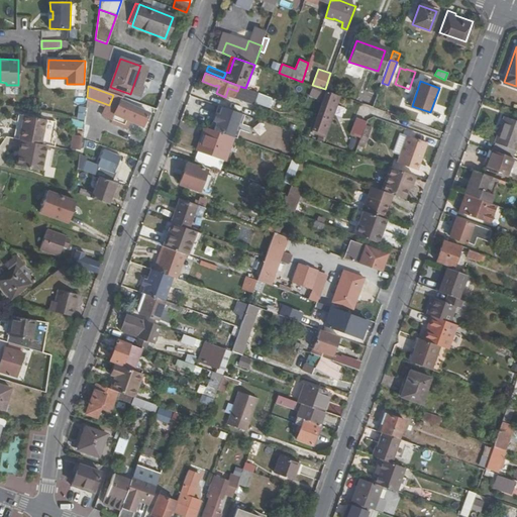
[(309,96),(317,98),(320,91),(312,88),(309,96)]
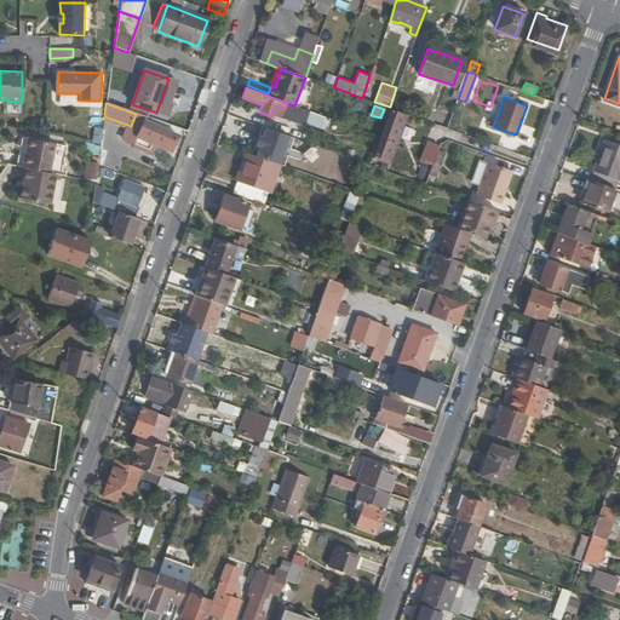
[(391,109),(374,158),(386,161),(403,114),(391,109)]
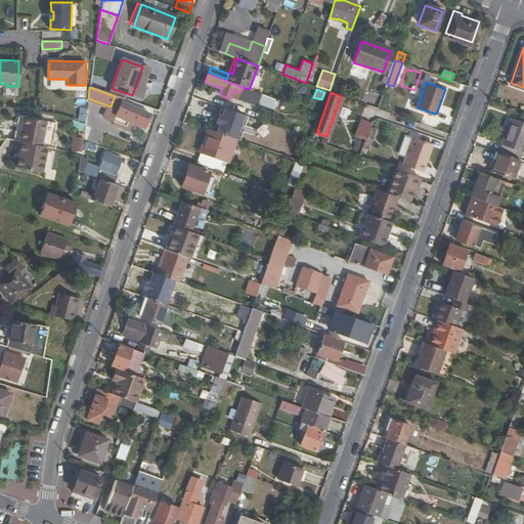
[(363,102),(370,105),(374,97),(366,94),(363,102)]
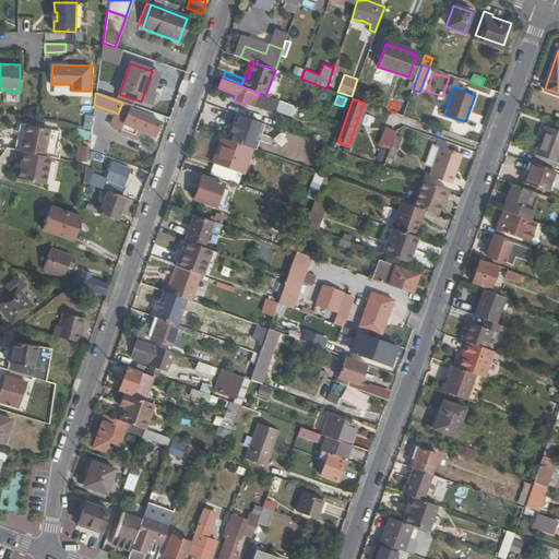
[(348,145),(351,147),(367,104),(364,103),(348,145)]
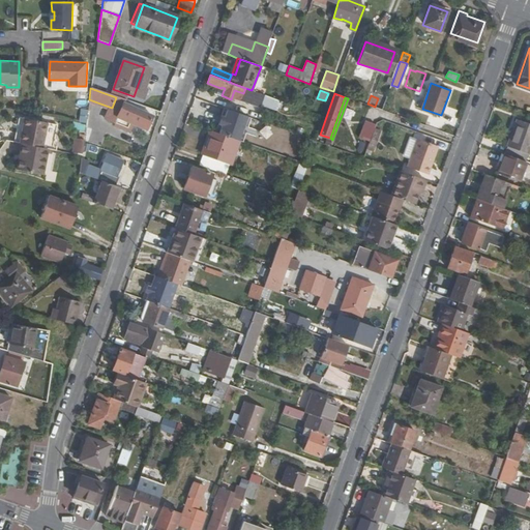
[(375,107),(383,109),(386,100),(378,98),(375,107)]
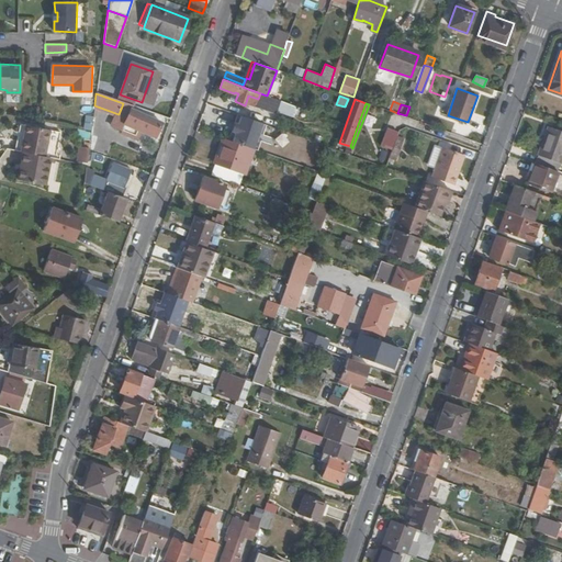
[(433,114),(412,108),(408,115),(429,123),(433,114)]
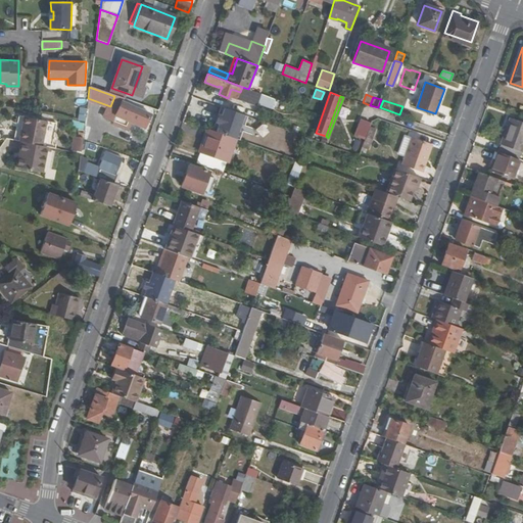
[(112,101),(110,106),(105,121),(127,129),(129,124),(145,130),(149,115),(112,101)]
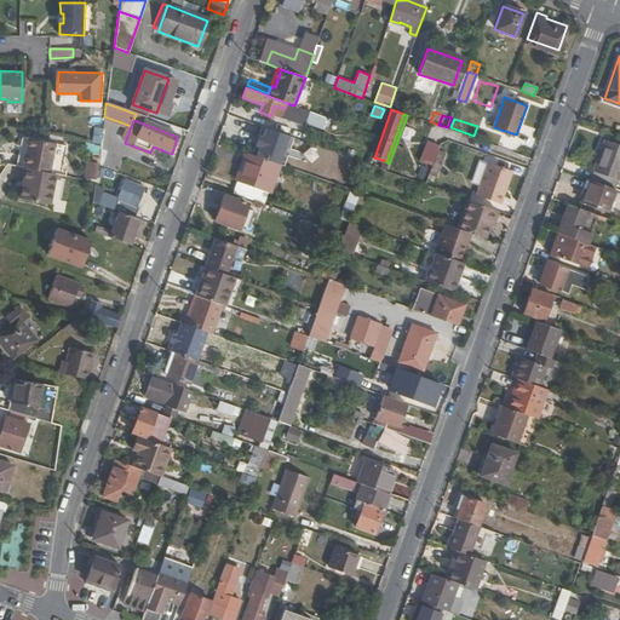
[(104,142),(103,127),(92,128),(93,143),(104,142)]
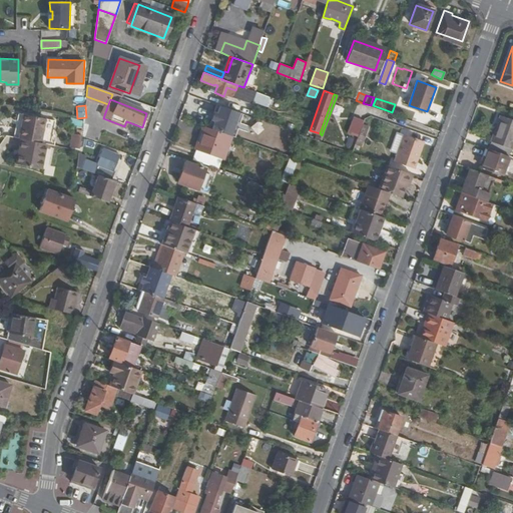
[(211,128),(230,135),(238,111),(219,105),(217,112),(214,112),(211,118),(214,119),(211,128)]
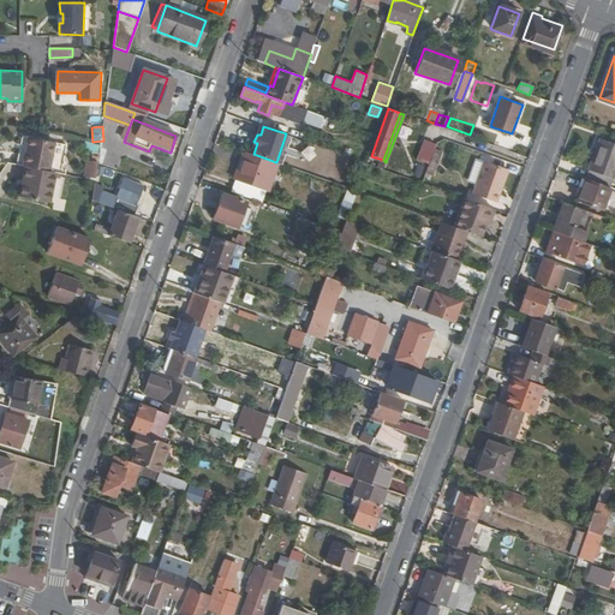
[(23,137),(17,166),(27,167),(47,171),(53,143),(23,137)]
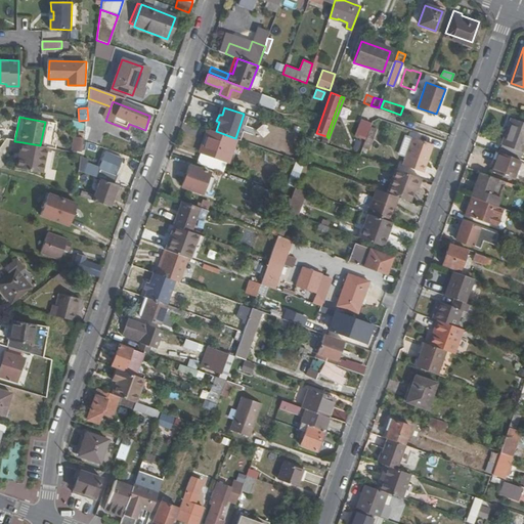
[(499,151),(520,159),(523,146),(523,122),(511,118),(499,151)]
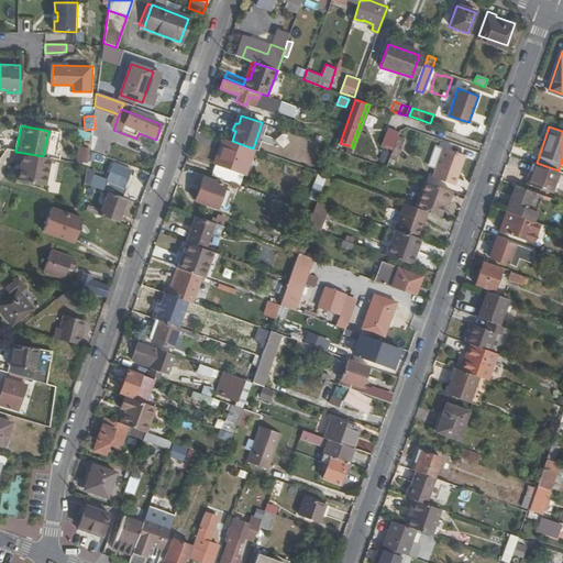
[(392,148),(398,131),(388,128),(382,145),(392,148)]
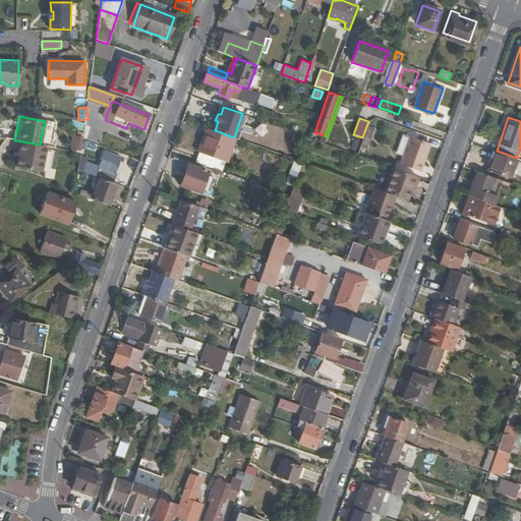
[(51,148),(56,123),(45,121),(40,145),(51,148)]
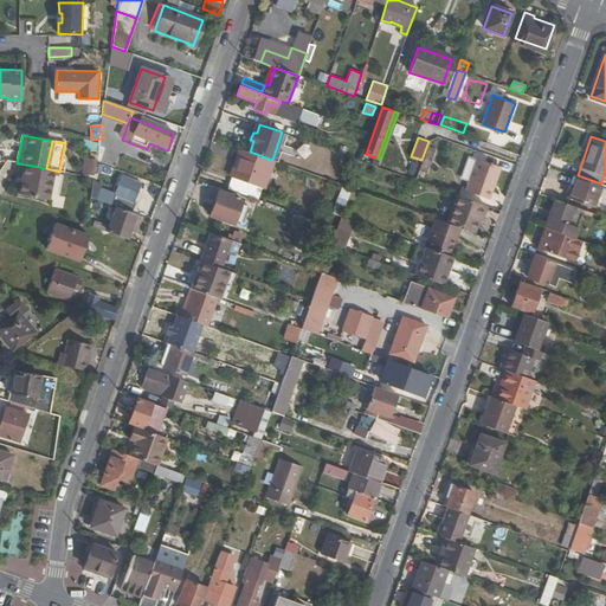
[(240,149),(231,178),(262,188),(272,160),(250,152),(240,149)]
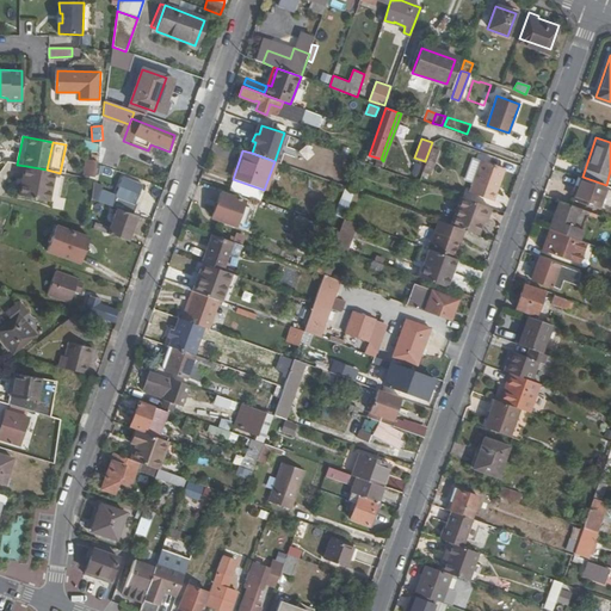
[(436,155),(430,153),(424,168),(430,171),(436,155)]
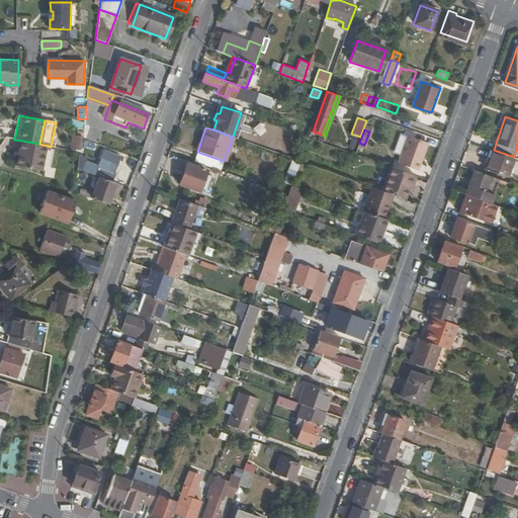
[(71,149),(81,149),(82,135),(71,134),(71,149)]
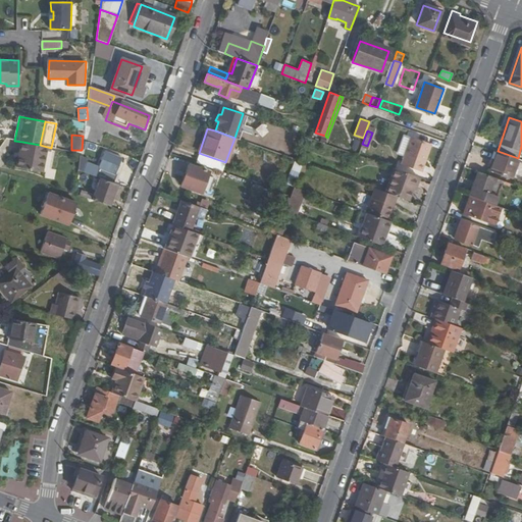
[(401,164),(419,170),(423,157),(426,158),(431,145),(410,138),(401,164)]
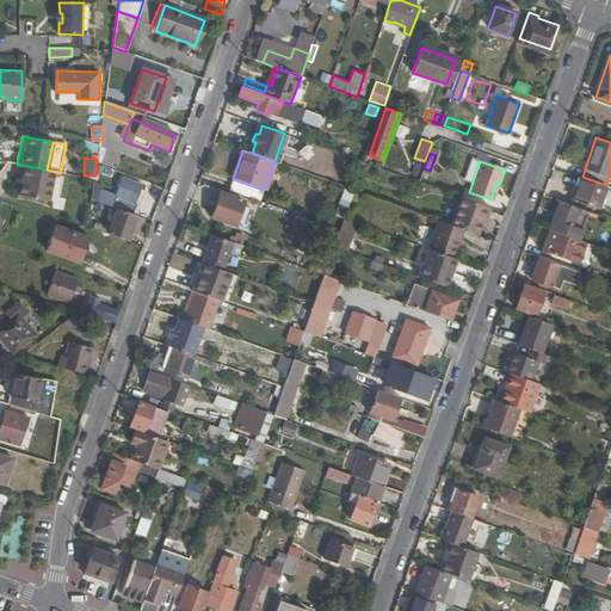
[(47,170),(26,166),(20,196),(59,203),(65,173),(60,173),(47,170)]
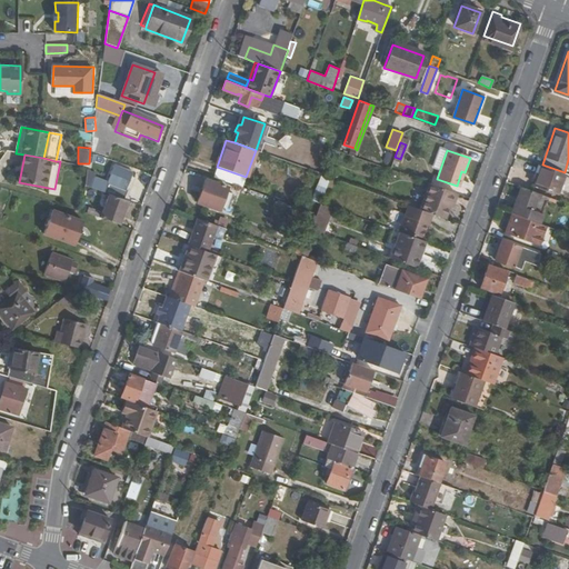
[(557,193),(565,172),(542,165),(540,163),(536,172),(538,173),(535,185),(557,193)]
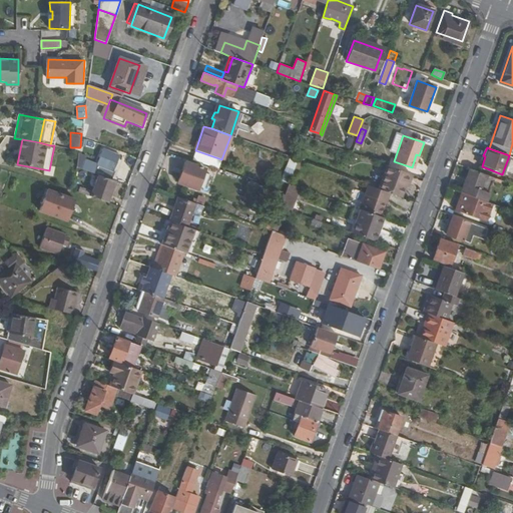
[(86,162),(83,169),(100,176),(111,179),(120,156),(103,150),(97,165),(86,162)]
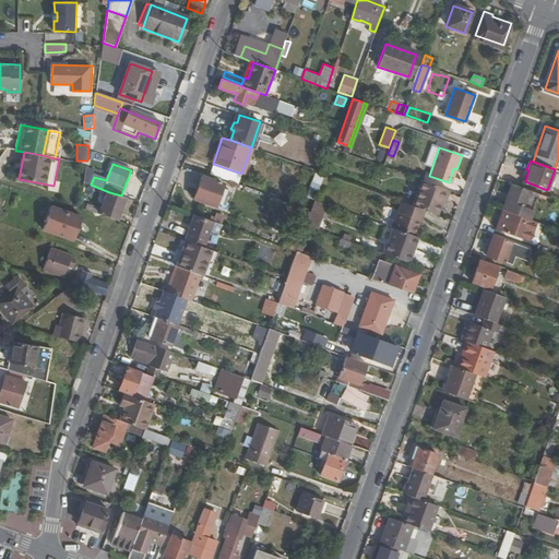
[(204,167),(203,171),(225,179),(226,175),(204,167)]
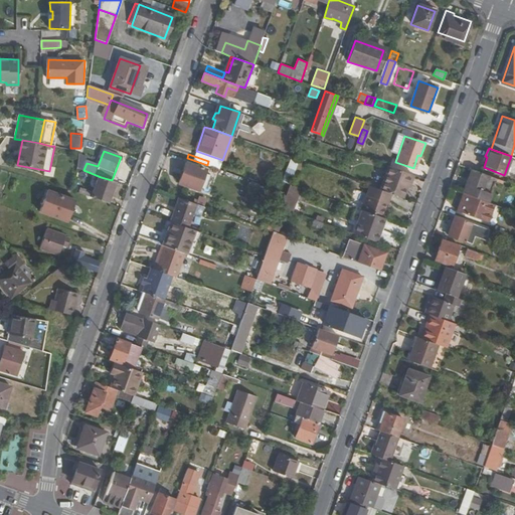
[(207,165),(187,158),(178,182),(199,190),(207,165)]
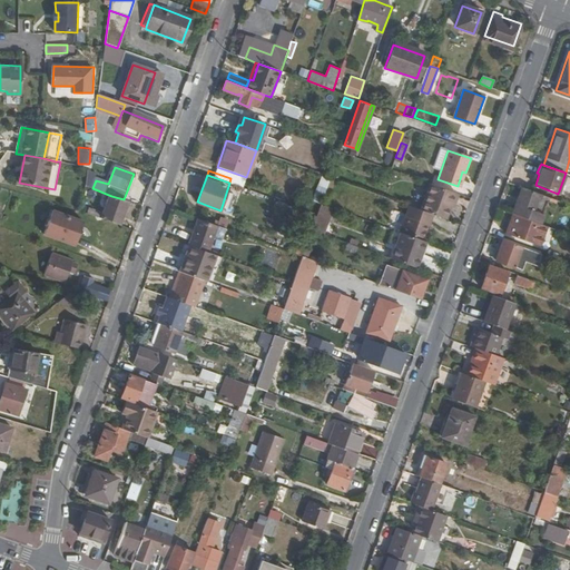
[(320,202),(330,178),(322,175),(312,199),(320,202)]
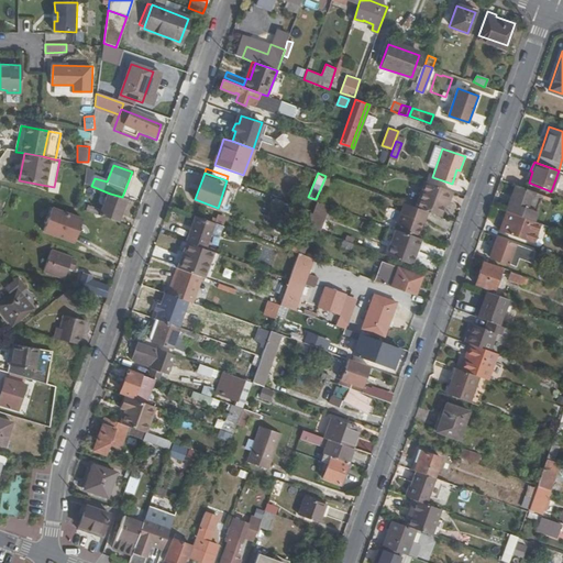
[(427,211),(438,216),(443,199),(446,190),(424,183),(416,207),(427,211)]
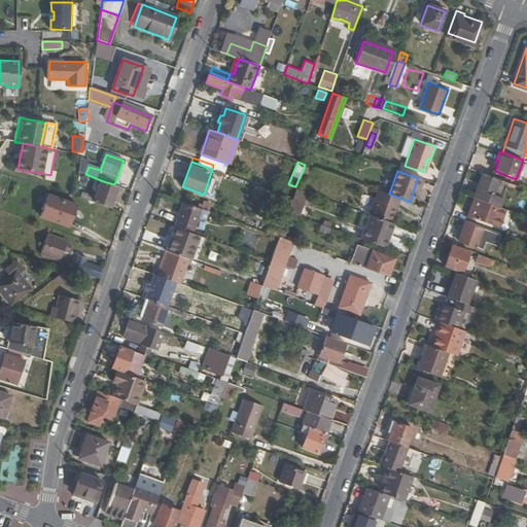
[(493,194),(499,179),(483,173),(477,187),(472,197),(475,198),(499,206),(502,197),(493,194)]
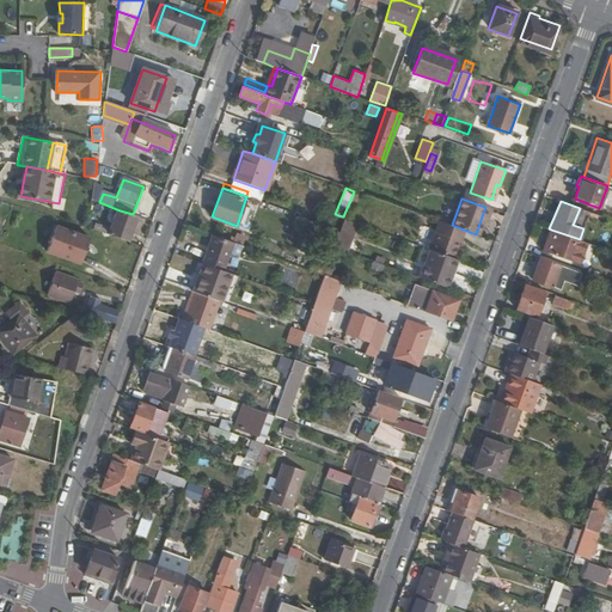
[(128,240),(138,216),(133,214),(120,210),(110,234),(128,240)]
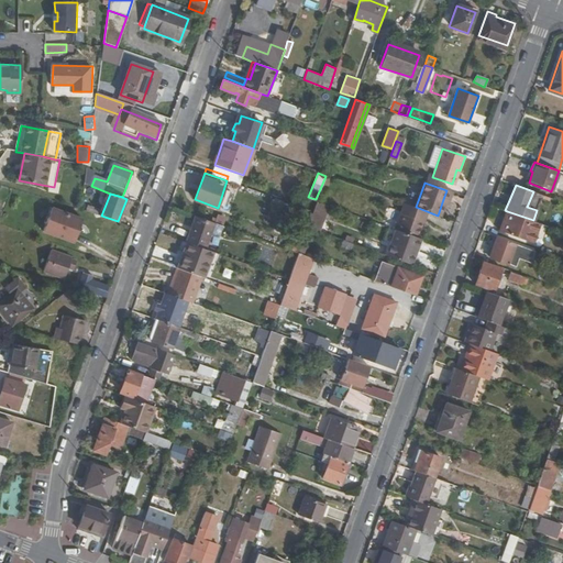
[(302,208),(312,212),(315,207),(317,202),(317,201),(306,198),(302,208)]
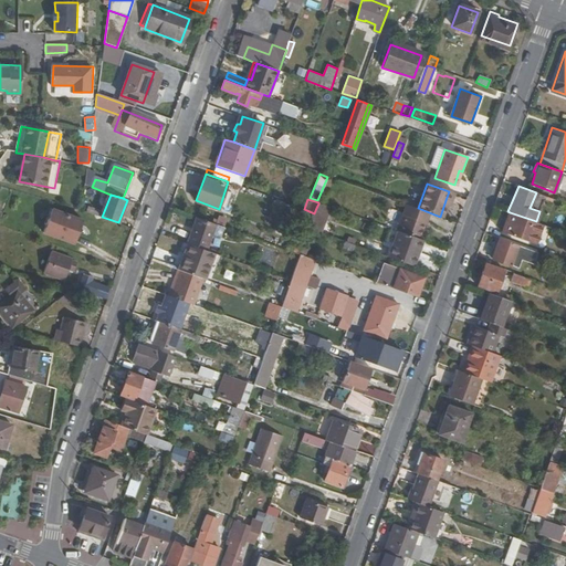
[(426,221),(429,212),(418,208),(407,205),(397,231),(398,231),(421,239),(428,222),(426,221)]
